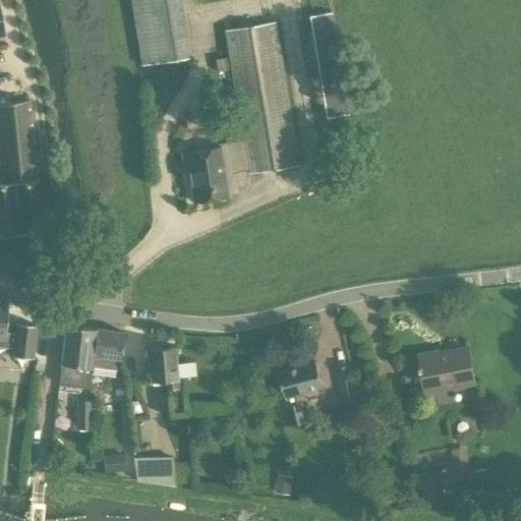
[(130,0),(141,65),(190,57),(180,0),(130,0)]
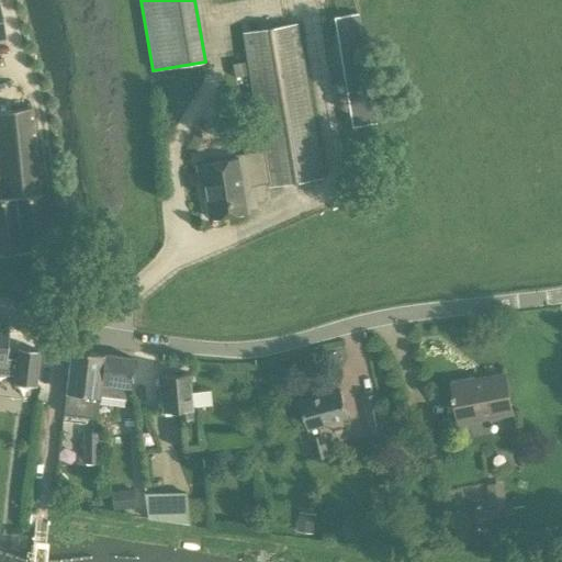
[(351,127),(375,123),(357,13),(334,18),(351,127)]
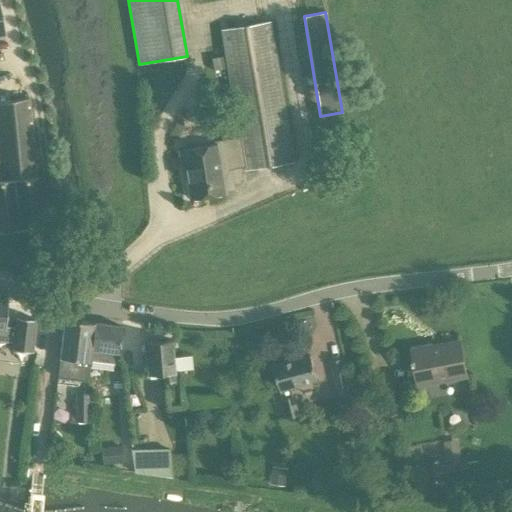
[(244,171),(293,163),(270,22),(221,30),(238,137),(214,141),(214,145),(179,151),(182,171),(185,171),(190,199),(223,193),(220,171),(243,167),(244,171)]
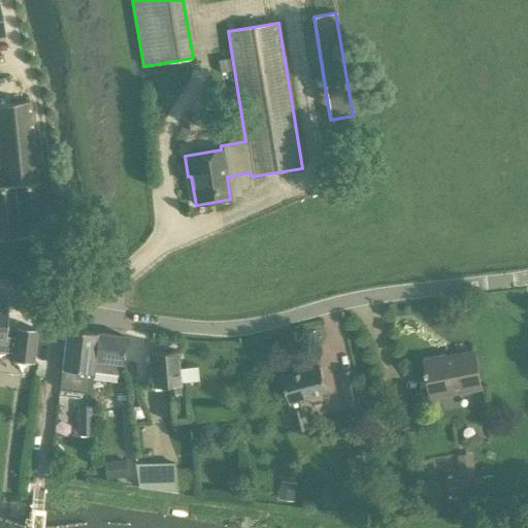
[(0,238),(45,232),(38,183),(40,182),(31,101),(0,104),(0,238)]
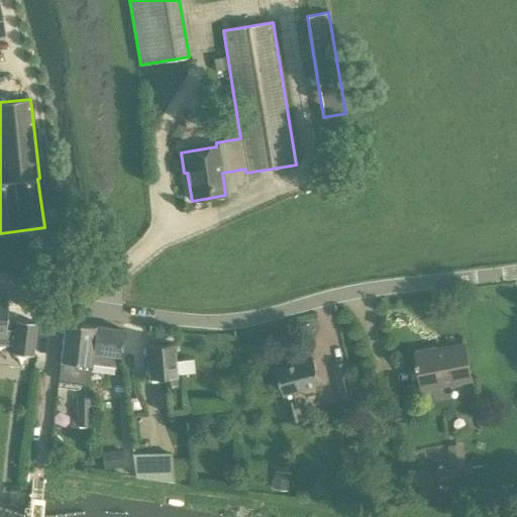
[(0,343),(11,345),(11,352),(31,354),(34,321),(14,320),(13,329),(4,328),(6,303),(0,302),(0,343)]
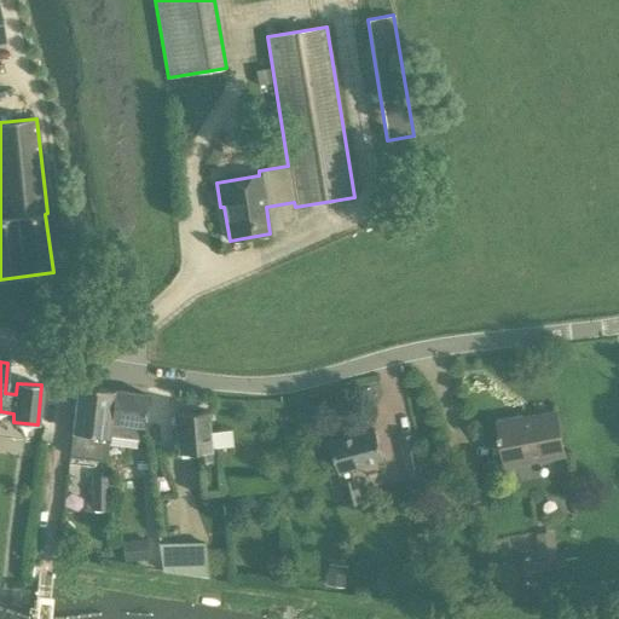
[(69,456),(106,461),(108,435),(113,391),(76,386),(70,432),(73,432),(69,456)]
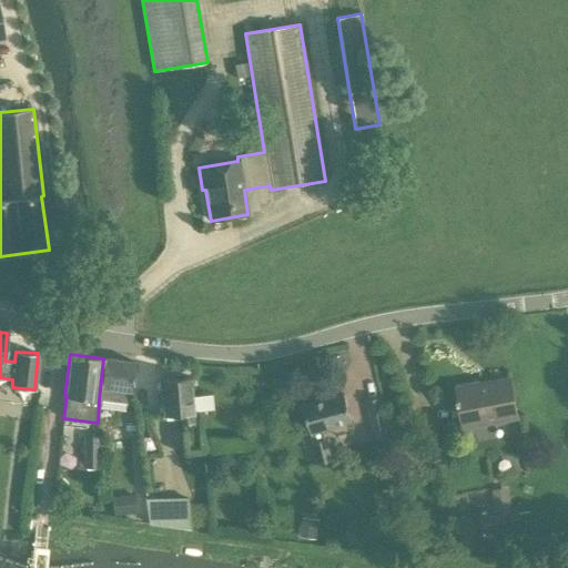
[(129,403),(134,362),(103,358),(99,399),(129,403)]
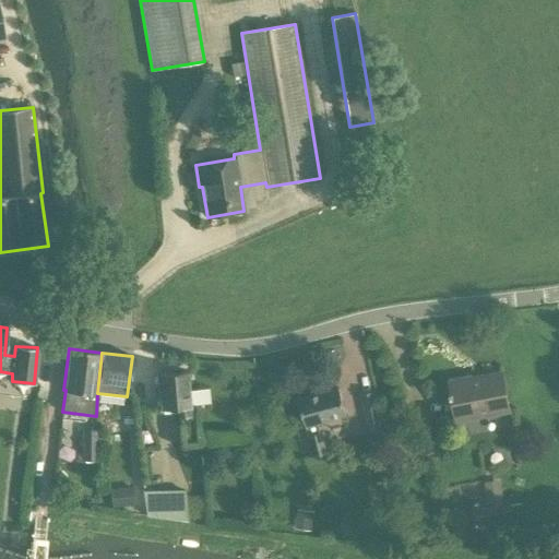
[(179,416),(191,415),(188,371),(155,373),(157,409),(178,408),(179,416)]
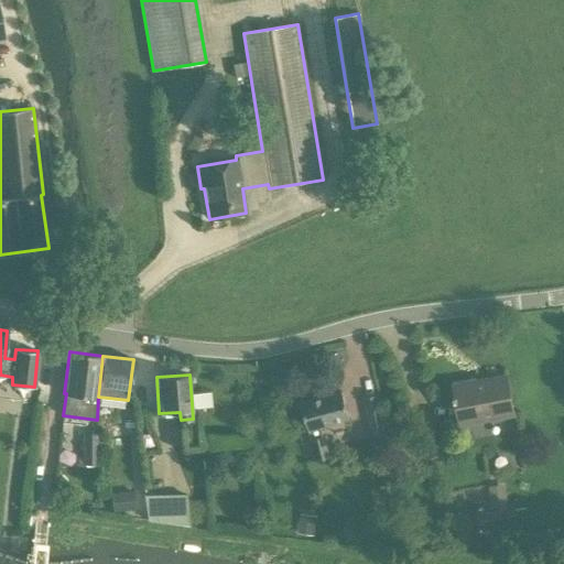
[(454,386),(462,425),(513,415),(507,376),(454,386)]
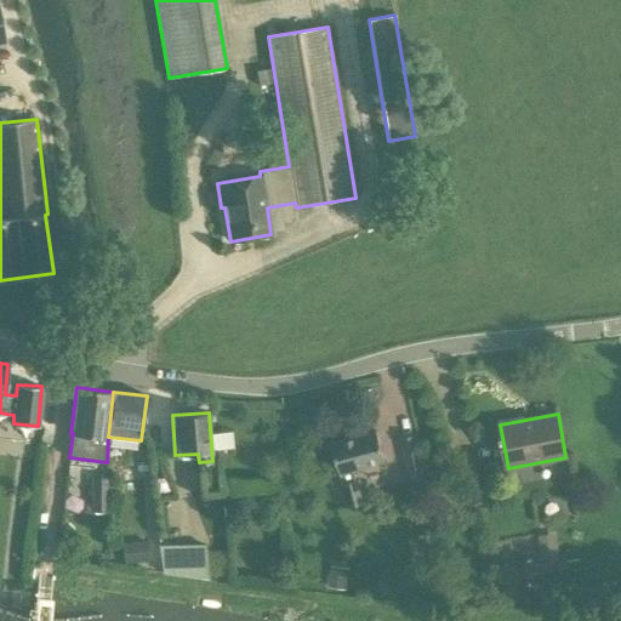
[(332,444),(340,474),(341,474),(345,484),(341,485),(347,508),(366,503),(360,480),(354,482),(352,471),(385,462),(376,433),(332,444)]
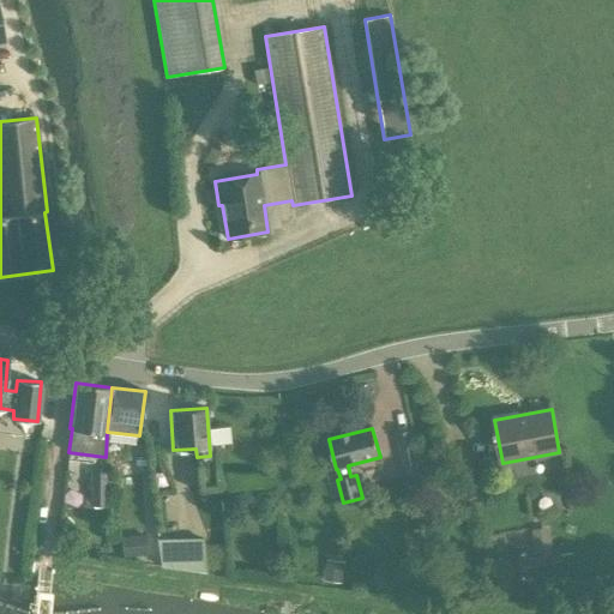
[(410,429),(395,433),(407,476),(421,473),(410,429)]
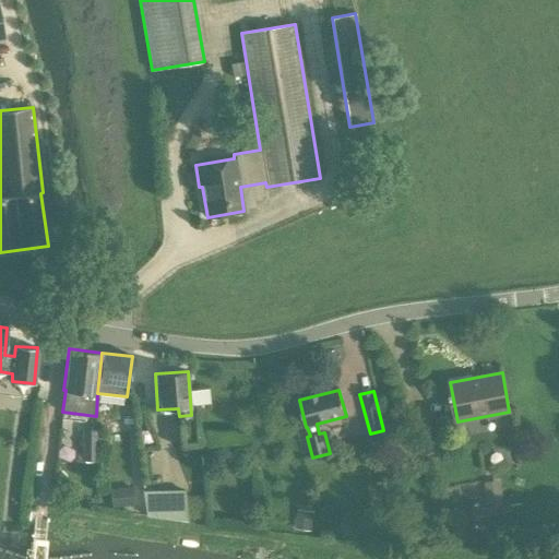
[(97,461),(96,430),(82,430),(82,461),(97,461)]
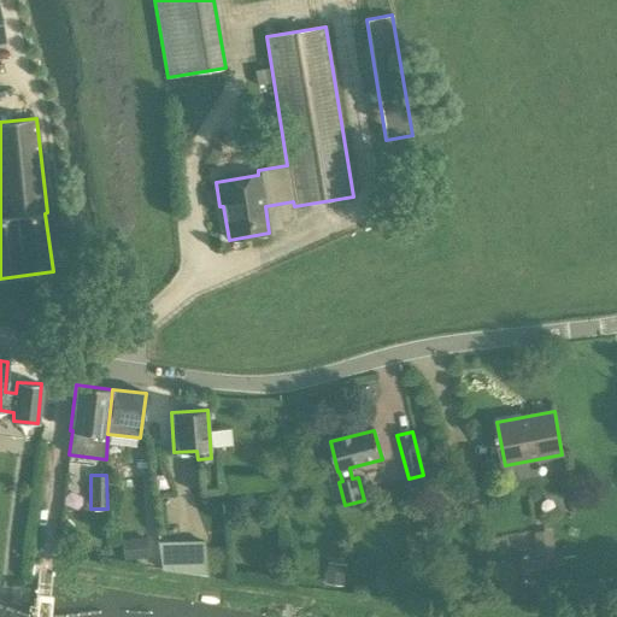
[(556,552),(552,530),(535,533),(538,554),(556,552)]
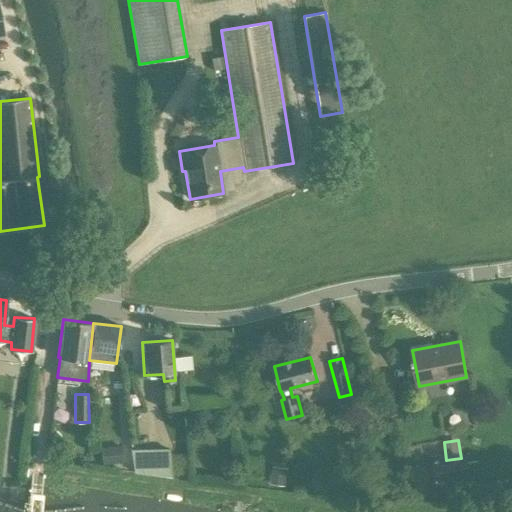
[(169,449),(131,449),(130,449),(133,473),(172,478),(169,449)]
